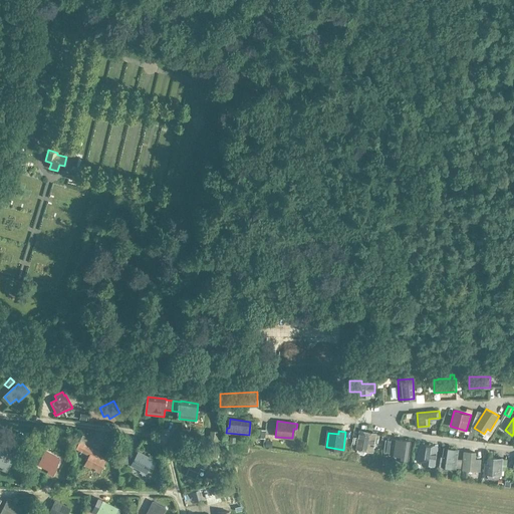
[(360,431),(357,448),(372,450),(375,435),(367,434),(368,432),(360,431)]
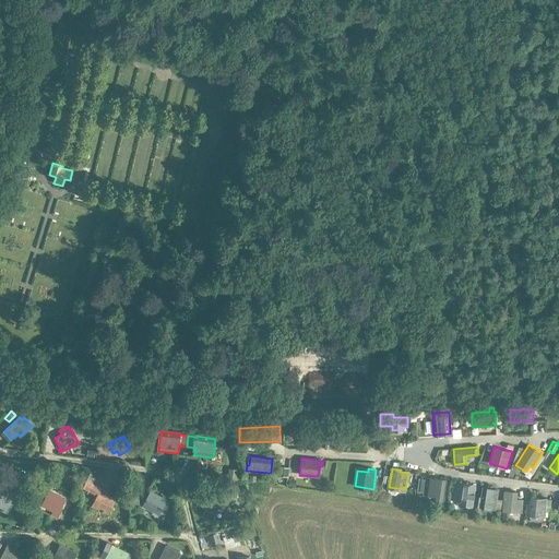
[(237,470),(228,470),(227,482),(237,482),(237,480),(239,480),(239,476),(236,476),(237,470)]
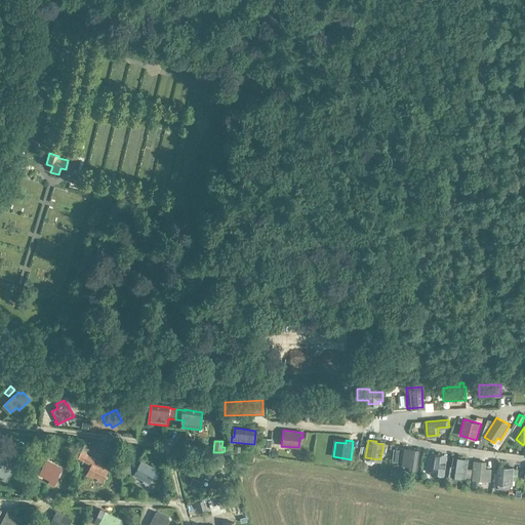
[(82,450),(88,453),(90,448),(84,445),(82,450)]
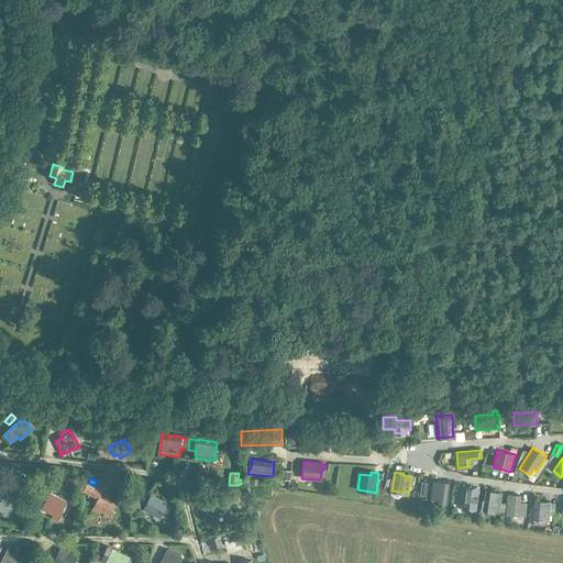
[(429,483),(427,496),(428,496),(428,497),(440,498),(440,503),(446,504),(449,483),(430,479),(429,483)]
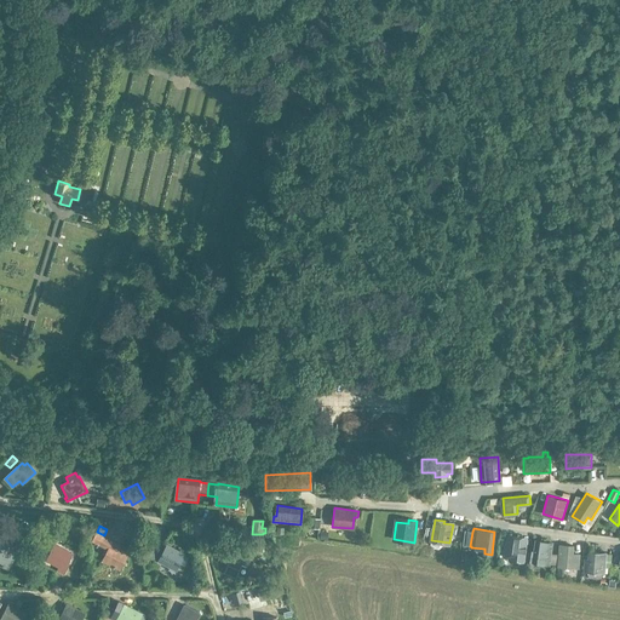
[(96,533),(92,541),(98,545),(108,551),(103,562),(120,572),(128,555),(119,550),(120,545),(96,533)]
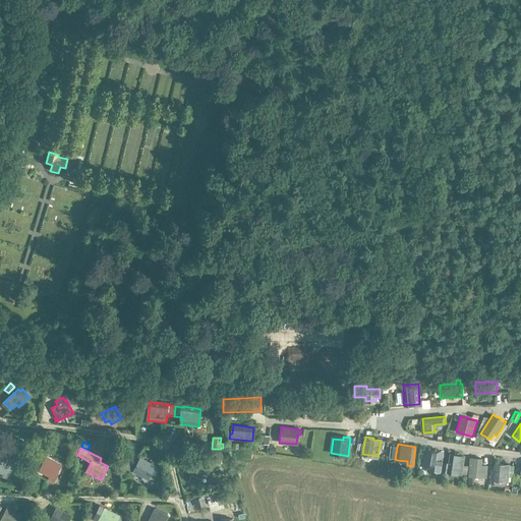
[(425,460),(424,469),(429,469),(428,472),(441,473),(441,471),(444,452),(431,451),(431,454),(426,453),(425,460)]
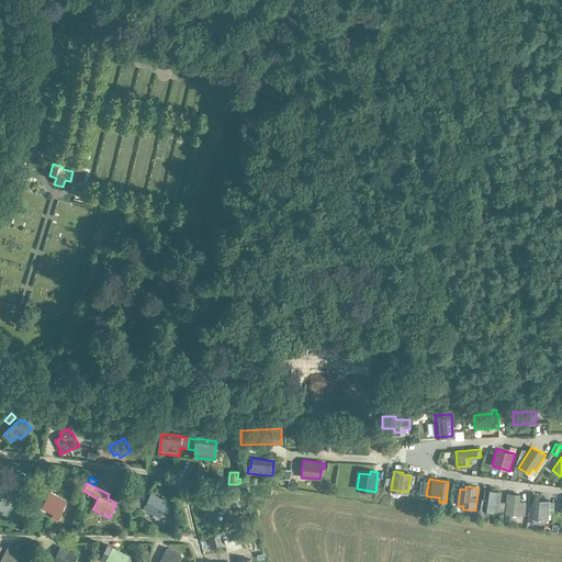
[(0,489),(0,512),(7,516),(14,502),(3,496),(6,493),(0,489)]
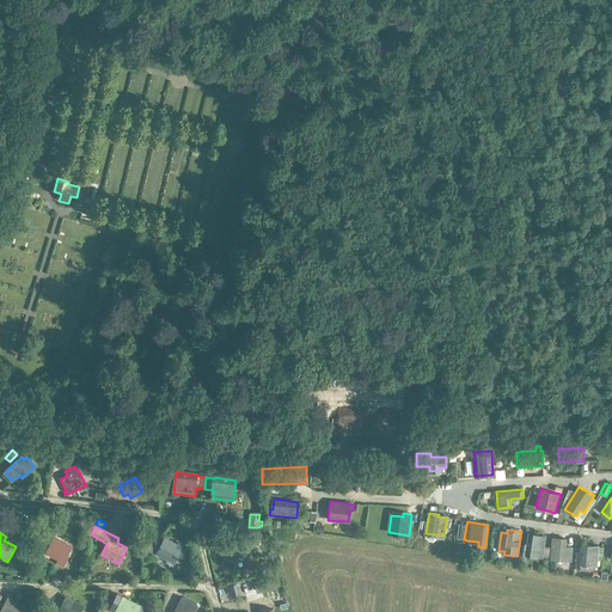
[(544,552),(545,546),(546,536),(544,534),(539,533),(533,533),(528,532),(527,543),(526,545),(525,544),(524,555),(543,558),(543,556),(544,552)]
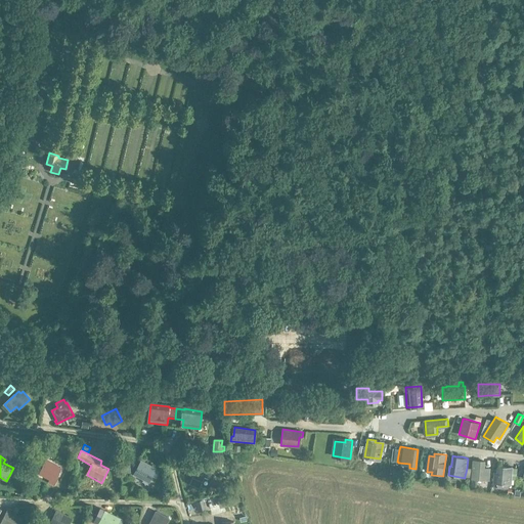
[(46,461),(39,474),(54,482),(60,469),(46,461)]
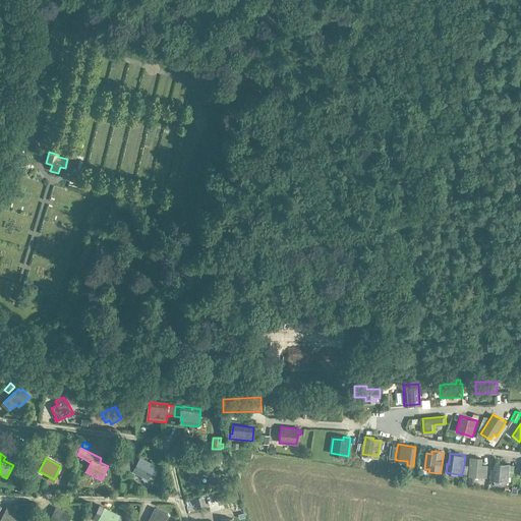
[(469,470),(469,476),(472,476),(486,477),(487,465),(482,465),(483,458),(470,458),(469,470)]
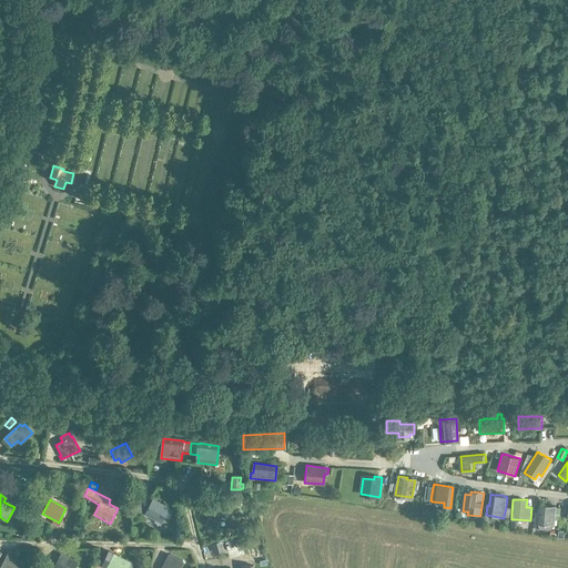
[(154,500),(145,516),(161,524),(165,516),(170,518),(173,510),(154,500)]
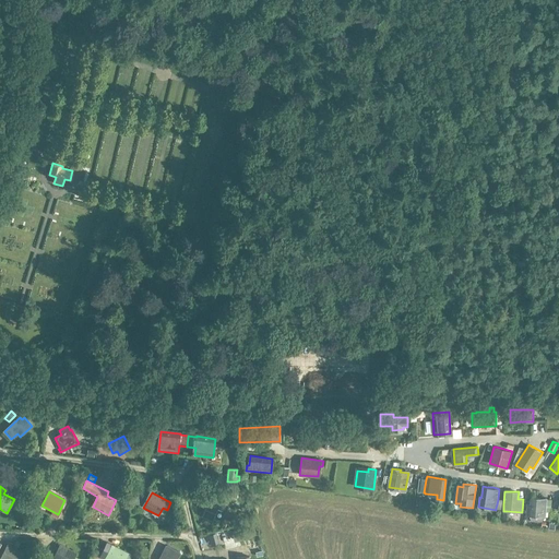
[(213,495),(203,515),(213,520),(217,510),(222,512),(227,500),(213,495)]
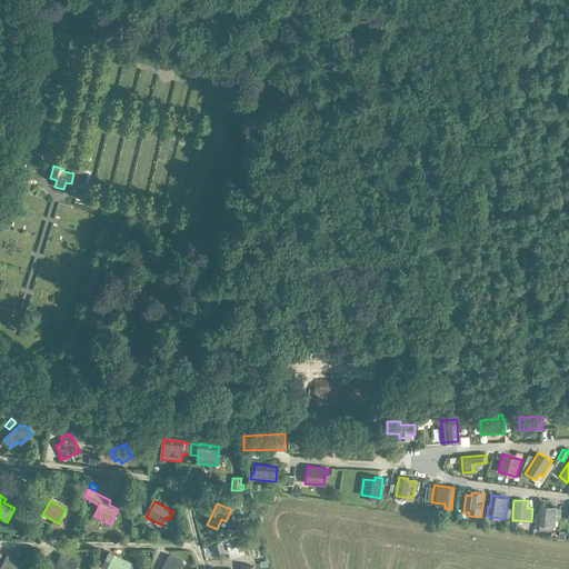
[(537,518),(537,525),(540,525),(540,526),(553,527),(556,510),(552,510),(552,507),(541,507),(541,513),(538,513),(537,518)]
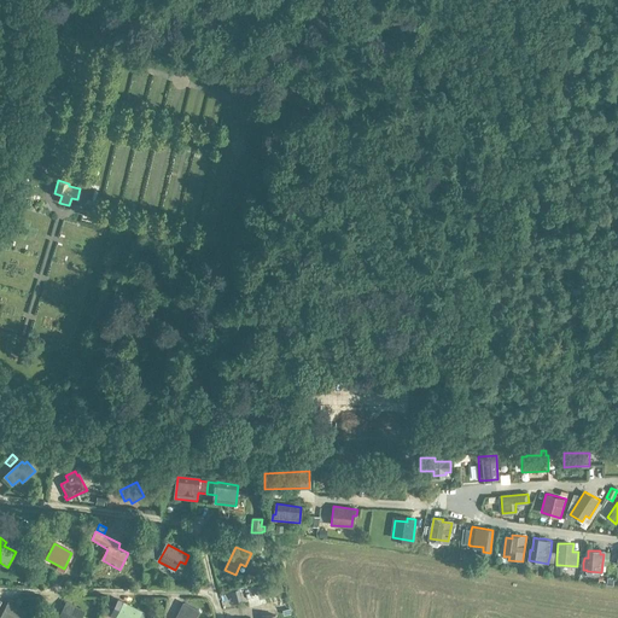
[(267,595),(268,595),(267,588),(257,589),(261,598),(261,601),(267,601),(267,595)]
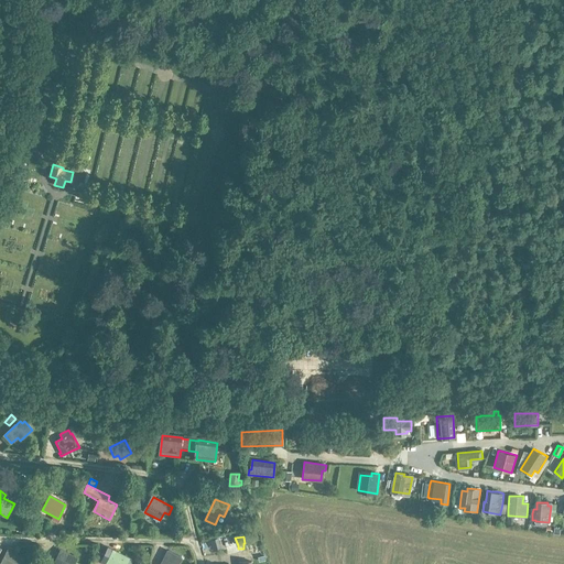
[(220,548),(219,539),(212,541),(214,550),(220,548)]
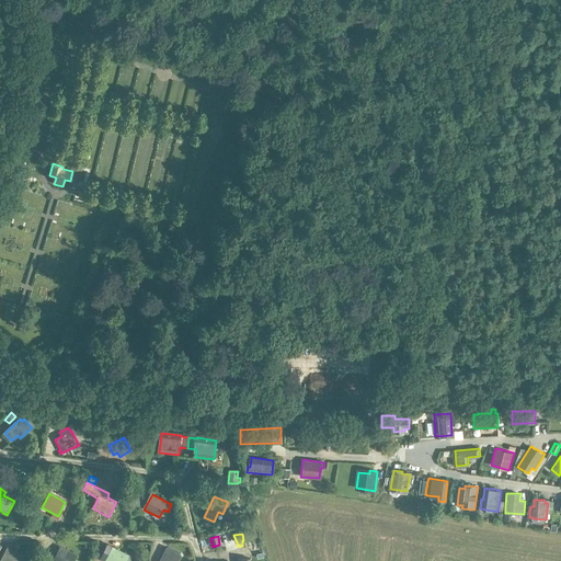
[(0,560),(20,560),(23,554),(9,547),(1,560),(0,560)]
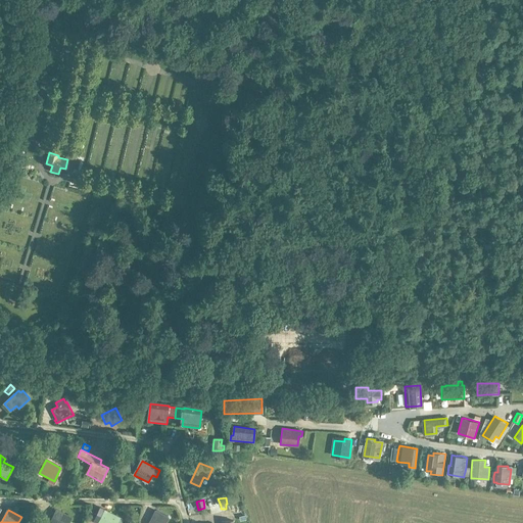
[(45,515),(43,520),(48,522),(67,522),(70,518),(56,511),(52,518),(45,515)]
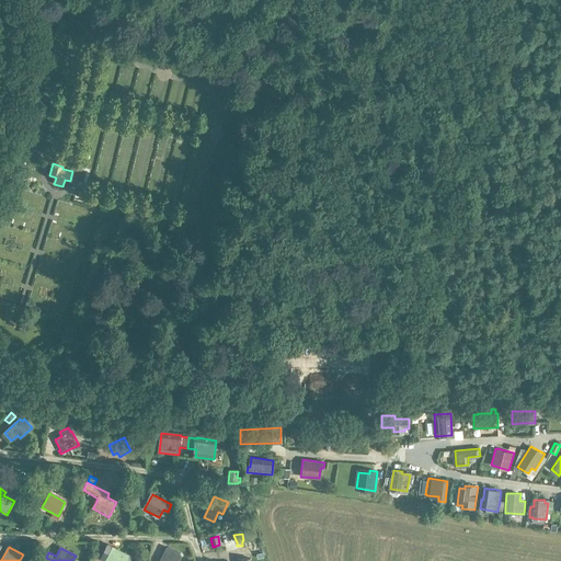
[(112,548),(105,560),(125,560),(128,557),(112,548)]
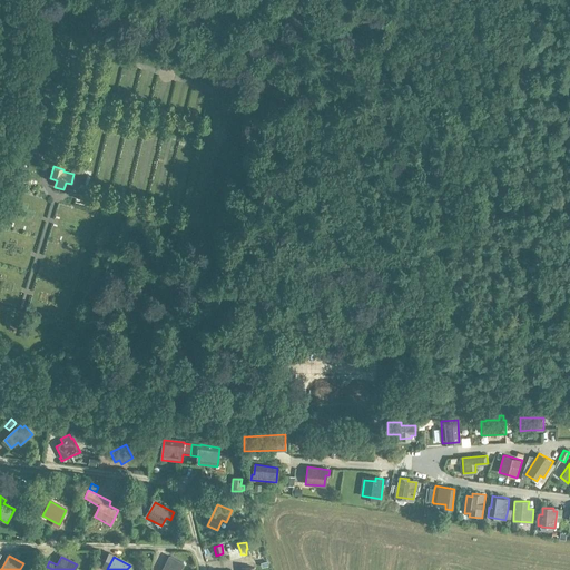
[(169,558),(163,569),(179,569),(183,566),(169,558)]
